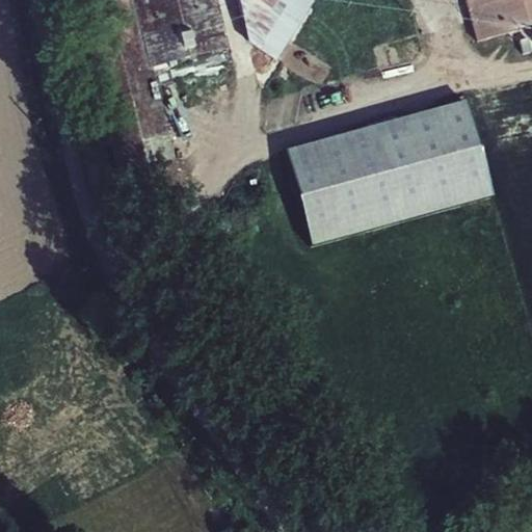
[(134,0),(77,0),(136,213),(189,198),(158,83),(134,0)]
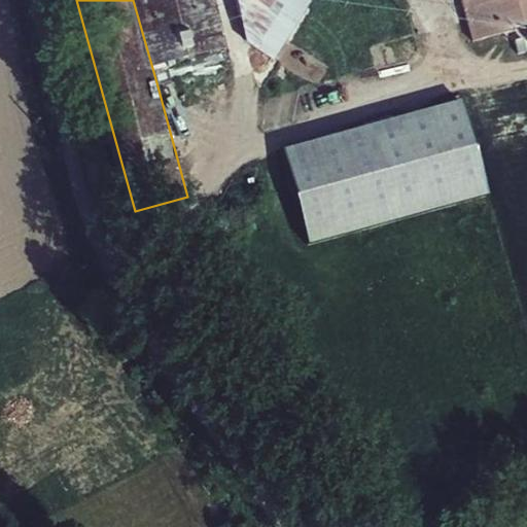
[(133,0),(156,82),(234,58),(214,0),(133,0)]
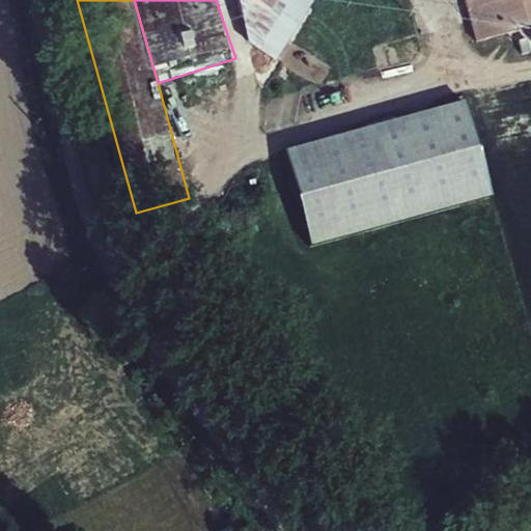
[(249,0),(301,27),(315,0),(249,0)]
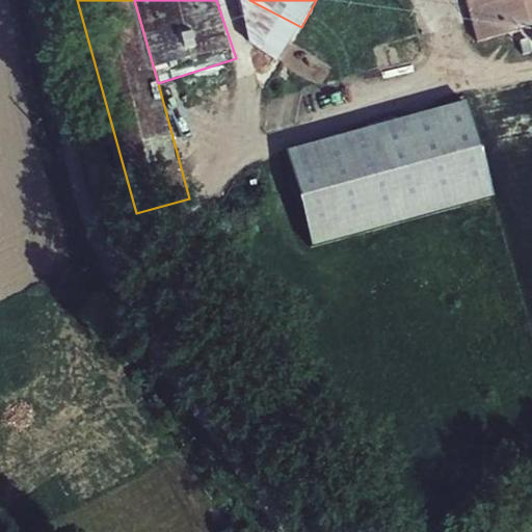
[(531,0),(458,0),(472,49),(531,31),(531,0)]
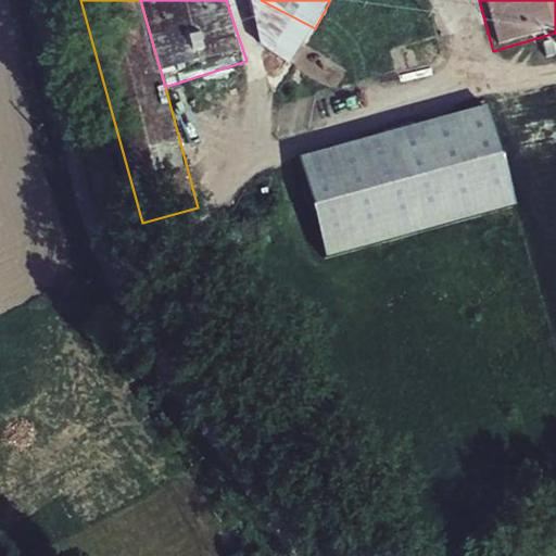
[(300,153),(325,255),(515,209),(490,106),(300,153)]
